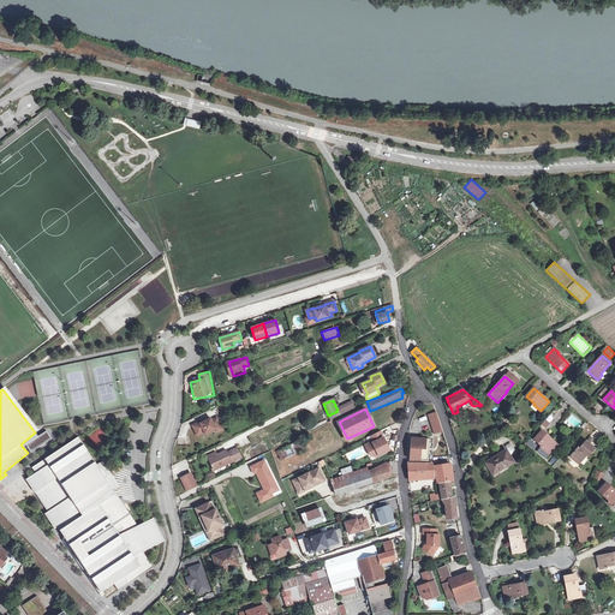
[(435,435),(443,431),(436,412),(429,415),(435,435)]
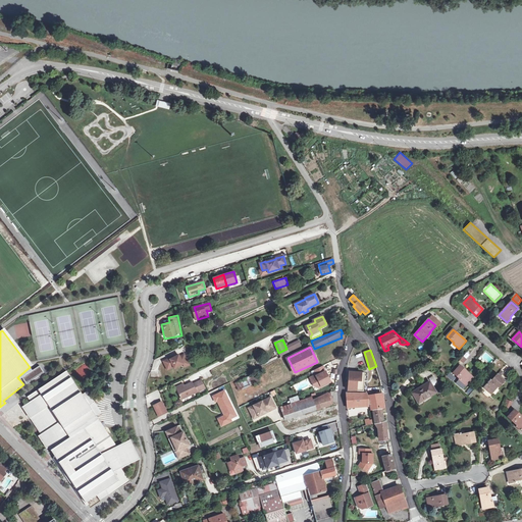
[(162,361),(166,372),(183,365),(185,368),(190,366),(185,352),(162,361)]
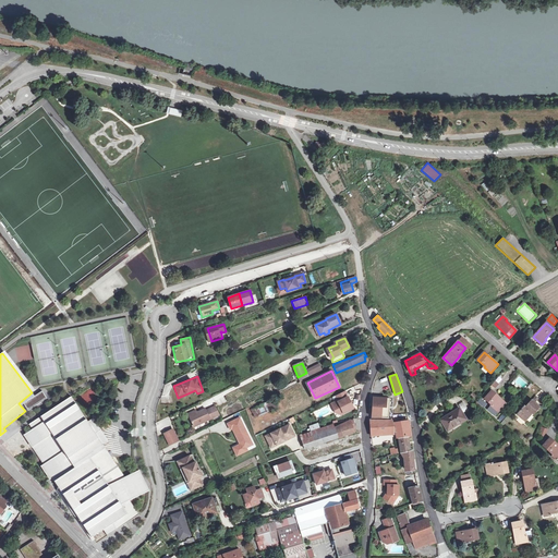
[(496,390),(500,385),(495,381),(490,386),(496,390)]
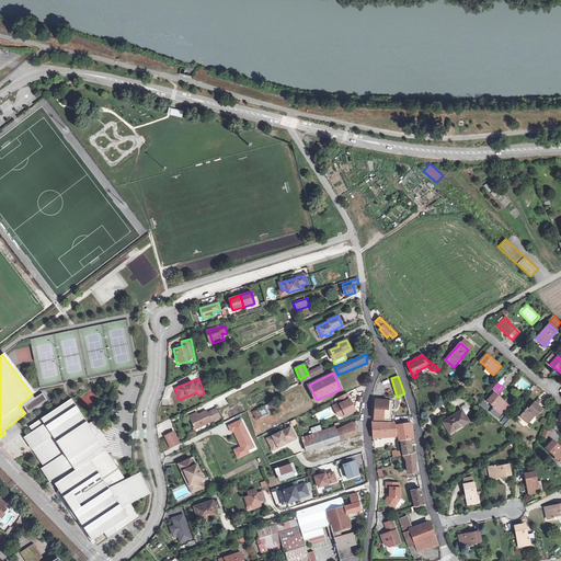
[(86,408),(98,403),(93,391),(87,395),(89,402),(84,403),(86,408)]
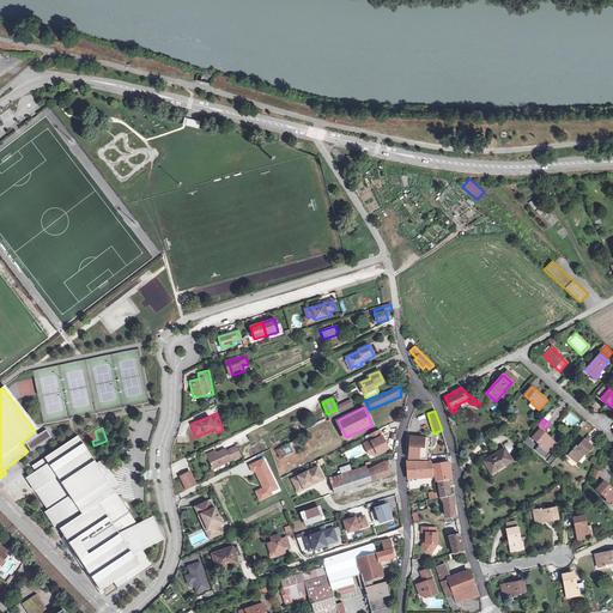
[(382,436),(378,430),(369,434),(372,441),(365,444),(369,454),(374,455),(388,448),(384,442),(383,443),(381,437),(382,436)]
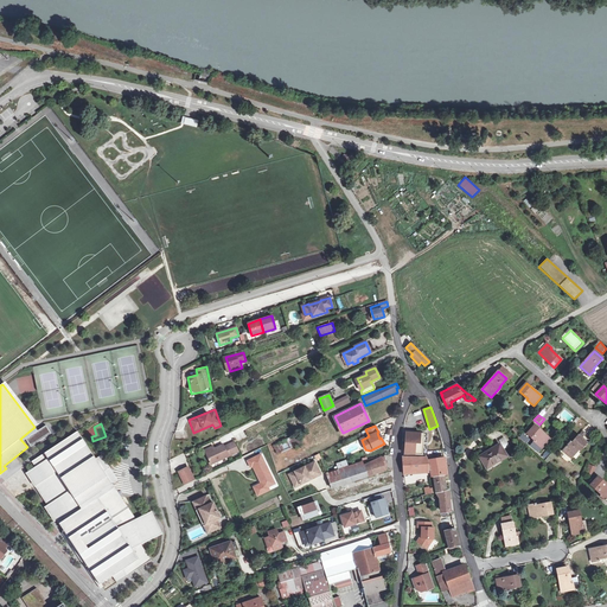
[(549,439),(535,426),(528,433),(535,440),(534,441),(542,447),(549,439)]
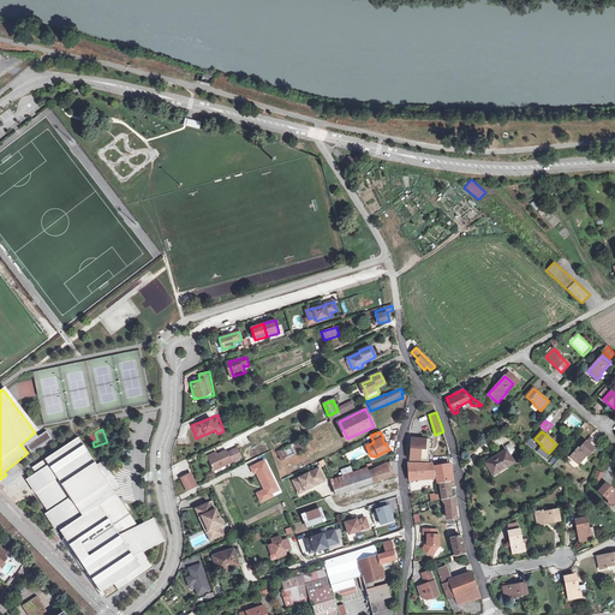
[(64,537),(63,541),(77,562),(78,562),(102,596),(105,595),(102,591),(114,584),(119,590),(153,567),(143,551),(165,541),(153,519),(137,526),(114,490),(120,487),(103,461),(97,465),(78,437),(33,467),(36,473),(27,479),(48,512),(46,513),(55,529),(58,526),(64,537)]
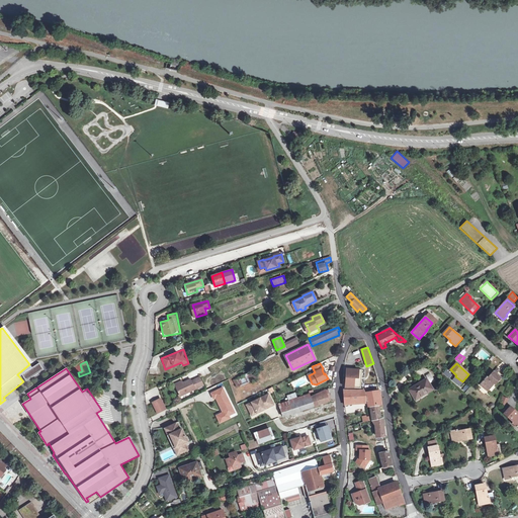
[(255,370),(233,380),(237,387),(239,386),(241,391),(249,387),(247,383),(258,377),(255,370)]
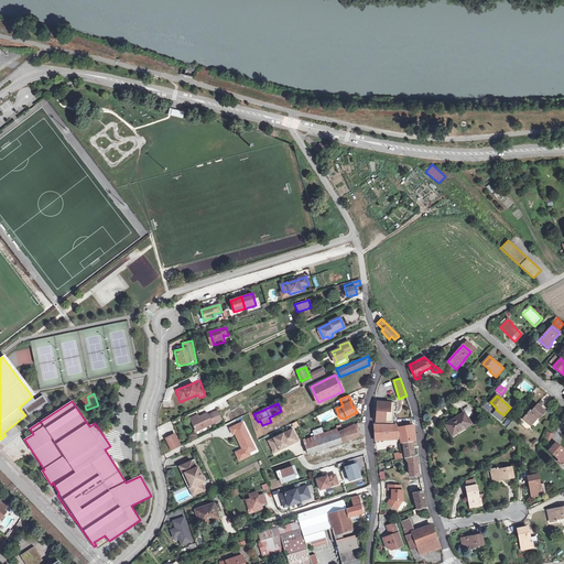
[(531,412),(530,411),(523,419),(531,425),(538,418),(539,419),(545,411),(538,404),(532,412),(531,412)]
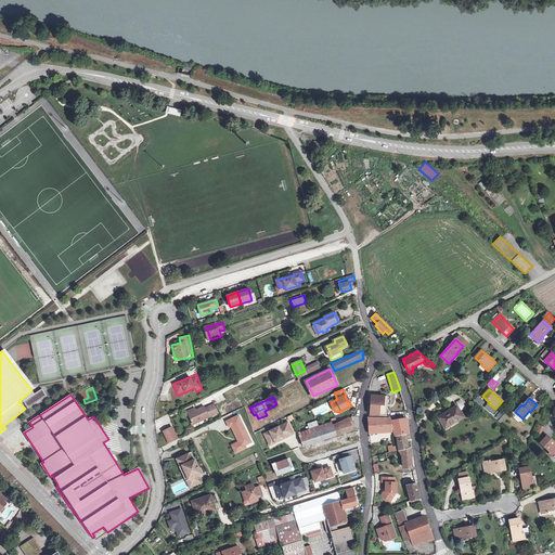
[(386,400),(370,399),(370,415),(386,416),(386,413),(386,400)]
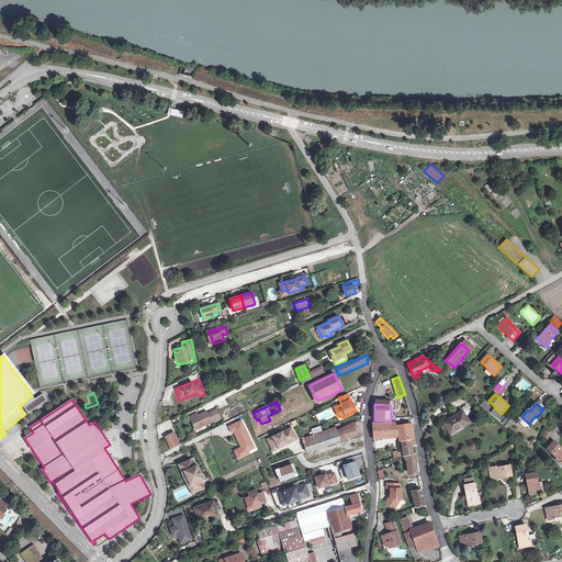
[(461,409),(469,415),(472,411),(464,405),(461,409)]
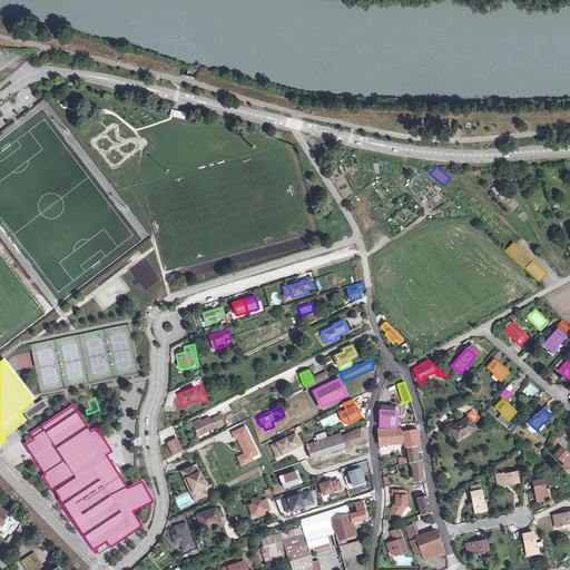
[(477,429),(469,418),(451,429),(458,440),(477,429)]
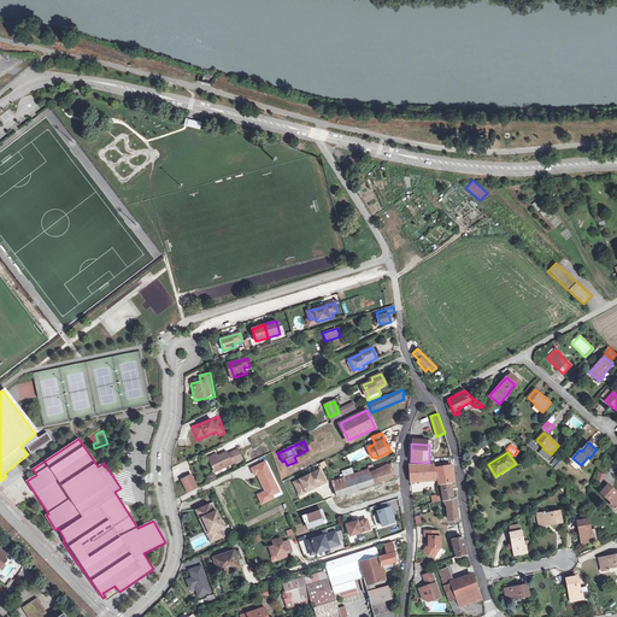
[(225,453),(210,462),(215,472),(236,463),(231,453),(227,456),(225,453)]
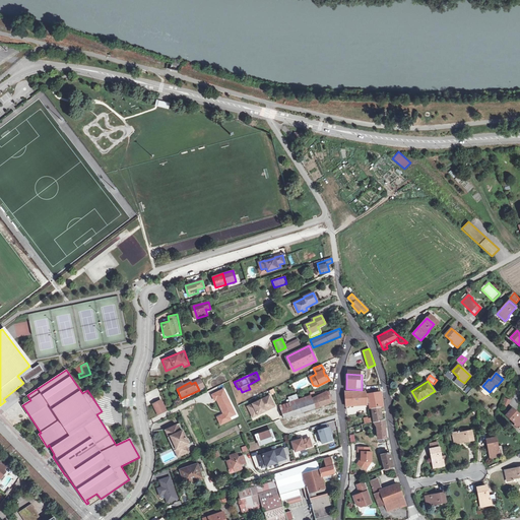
[(472,388),(467,394),(469,396),(475,390),(472,388)]
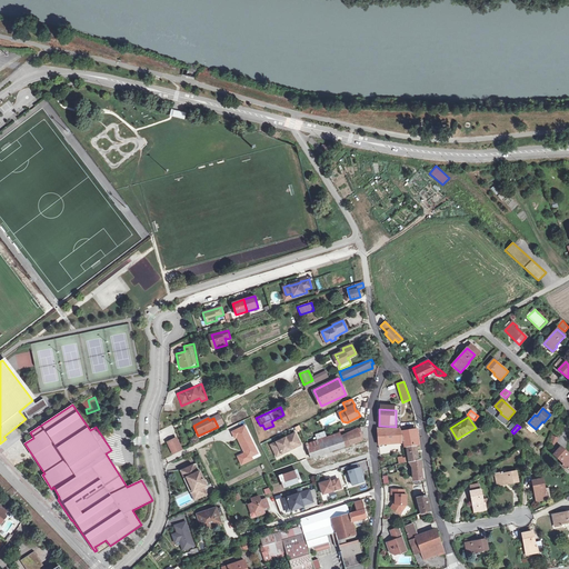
[(245,426),(232,432),(235,438),(238,437),(245,451),(245,453),(241,455),(243,460),(251,456),(258,453),(245,426)]
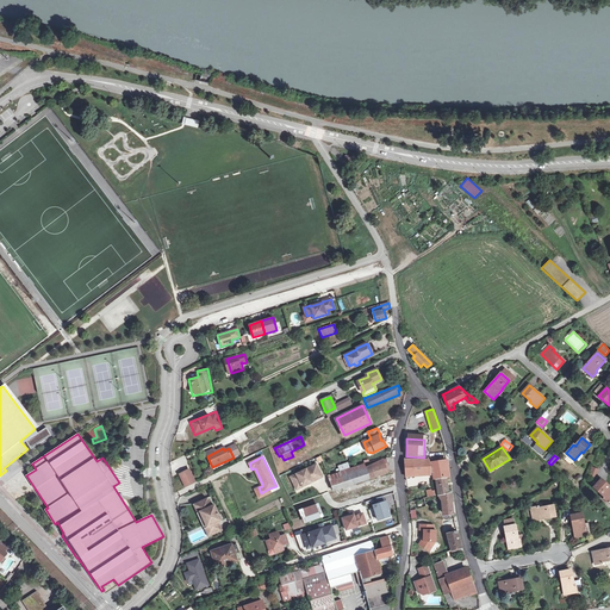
[(414,460),(405,460),(404,460),(406,475),(415,475),(414,460)]
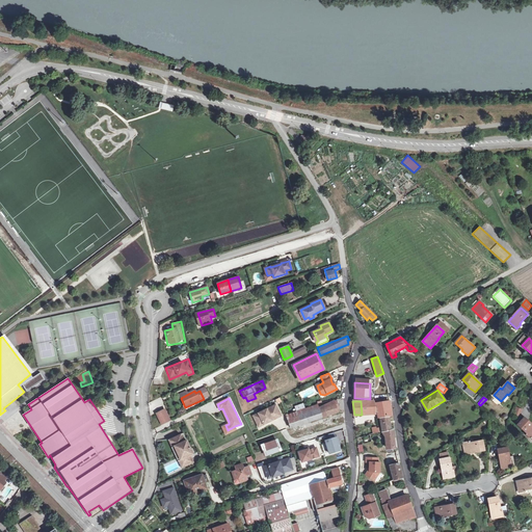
[(391,402),(377,404),(378,413),(379,418),(380,418),(389,417),(392,416),(391,402)]
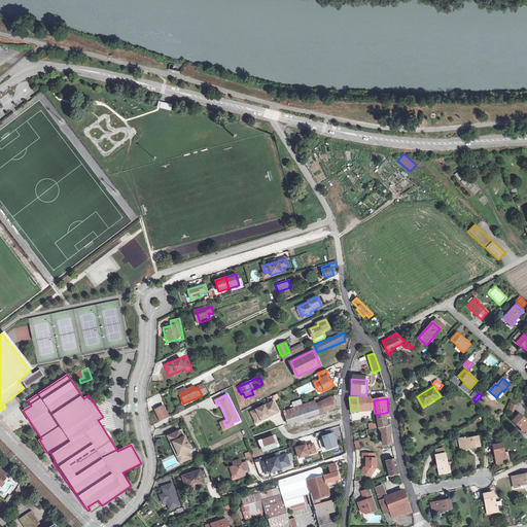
[(335,408),(332,399),(323,403),(304,410),(302,406),(283,412),(288,424),(335,408)]
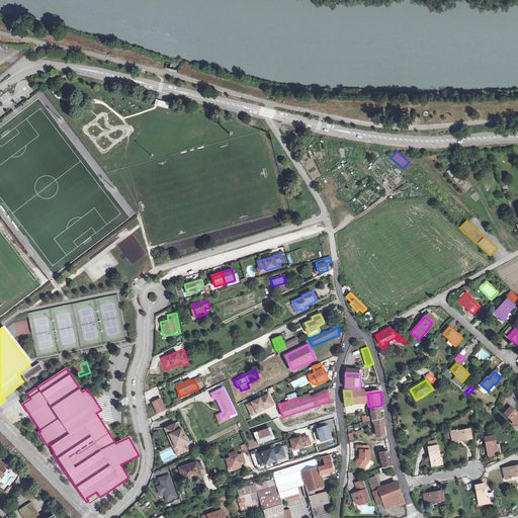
[(269,394),(247,405),(250,413),(255,410),(257,413),(270,407),(266,401),(270,398),(269,394)]
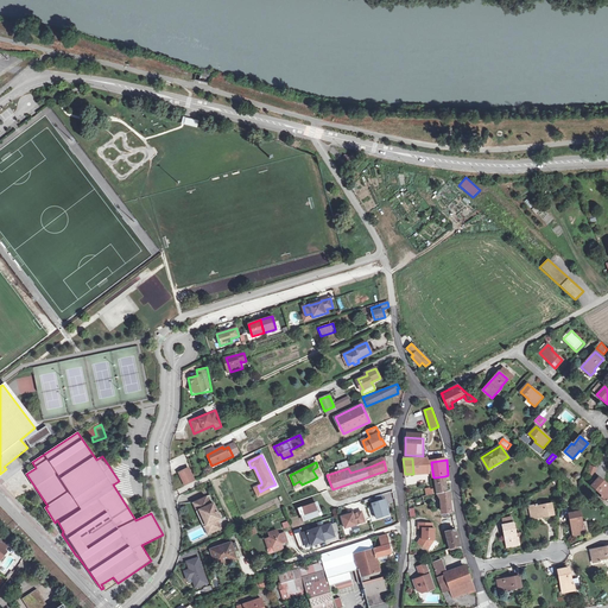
[(589,464),(586,474),(594,477),(597,468),(589,464)]
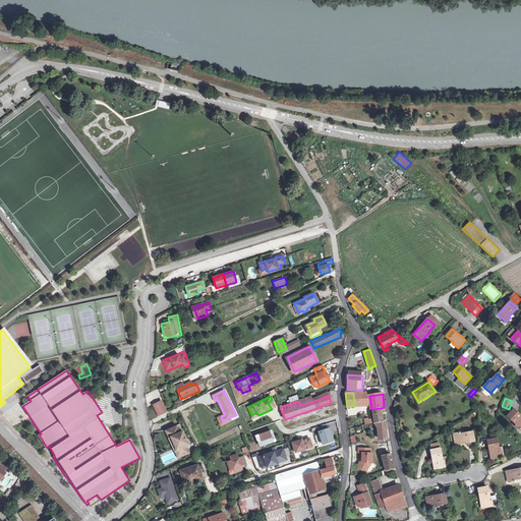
[(162,401),(153,405),(158,415),(166,411),(162,401)]
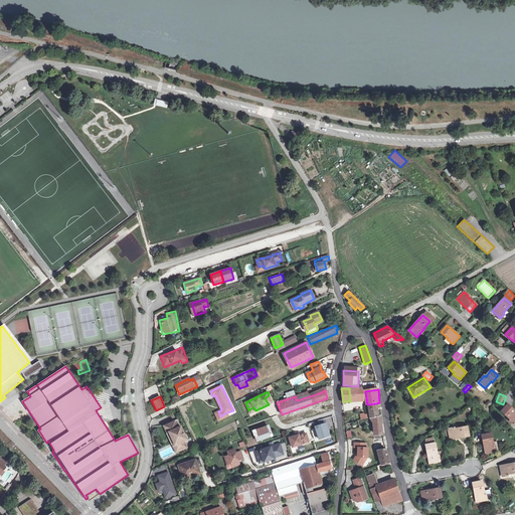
[(376,403),(368,404),(370,417),(373,417),(378,416),(378,415),(376,403)]
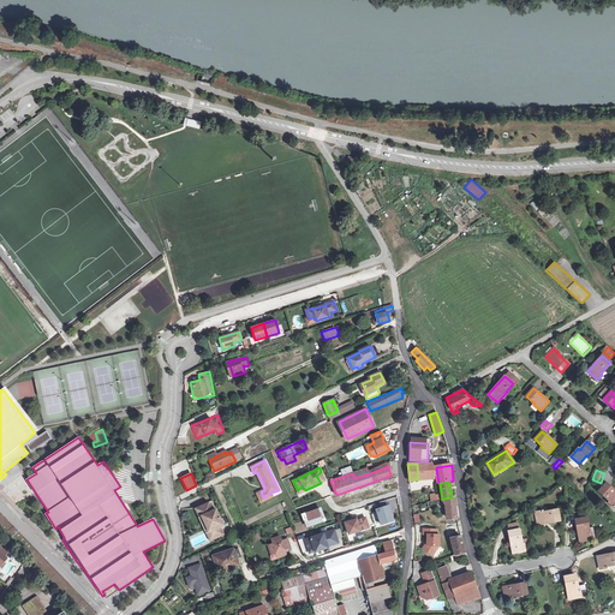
[(614,506),(614,490),(607,483),(598,491),(610,502),(609,502),(614,507),(614,506)]
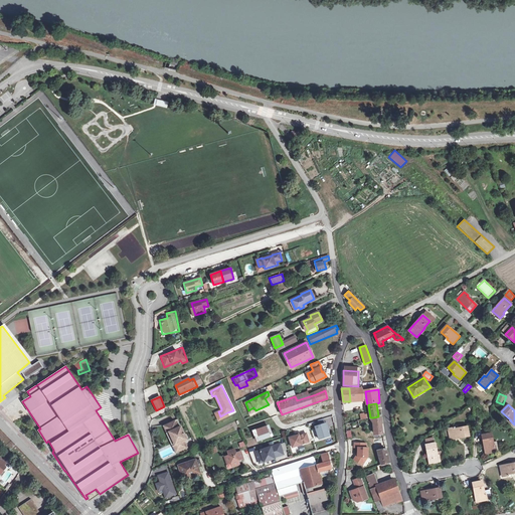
[(220,416),(218,411),(215,413),(218,420),(228,415),(227,412),(220,416)]
